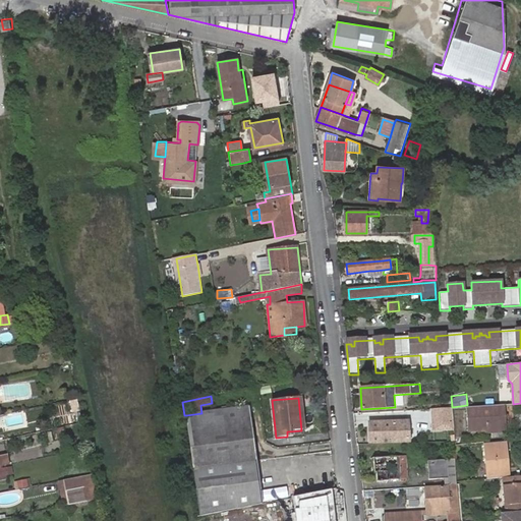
[(506,429),(504,405),(469,407),(471,431),(506,429)]
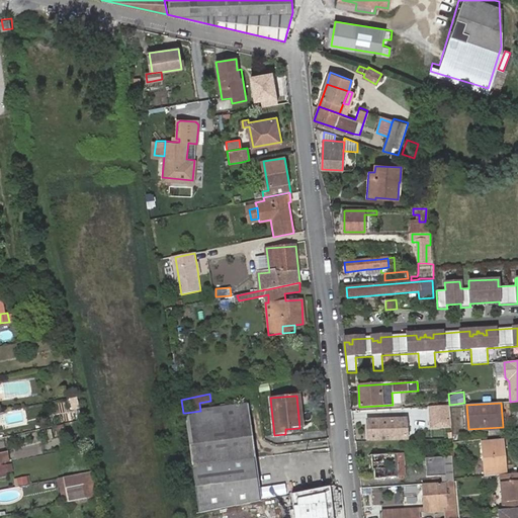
[(191,466),(252,458),(254,458),(248,406),(200,411),(185,413),(191,466)]
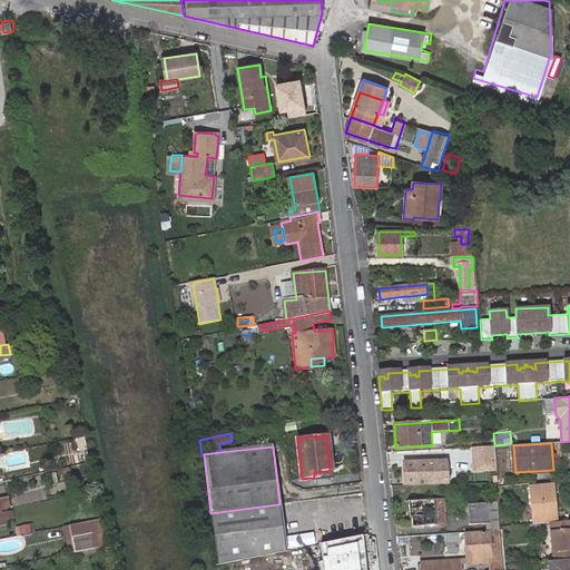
[(495,446),(471,448),(472,472),(497,471),(495,446)]
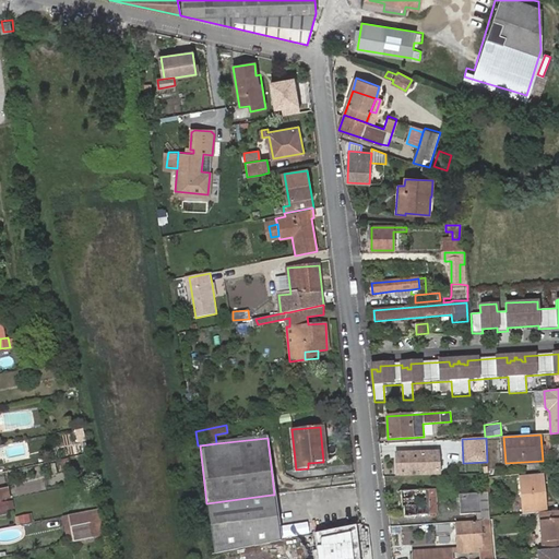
[(438,453),(395,454),(396,476),(439,475),(438,453)]
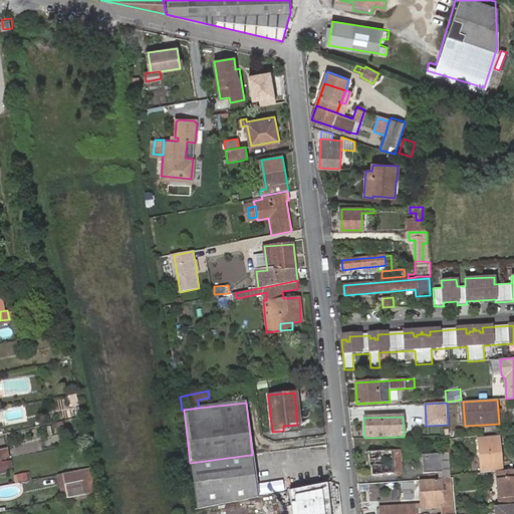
[(496,471),(503,470),(502,462),(501,462),(498,435),(473,437),(476,473),(496,471)]
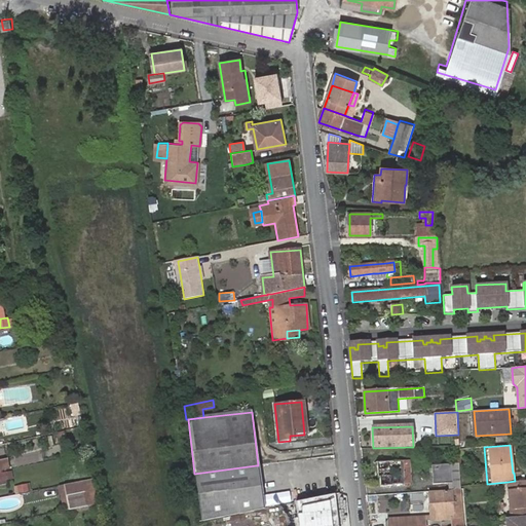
[(0,470),(9,468),(7,459),(0,460),(0,470)]
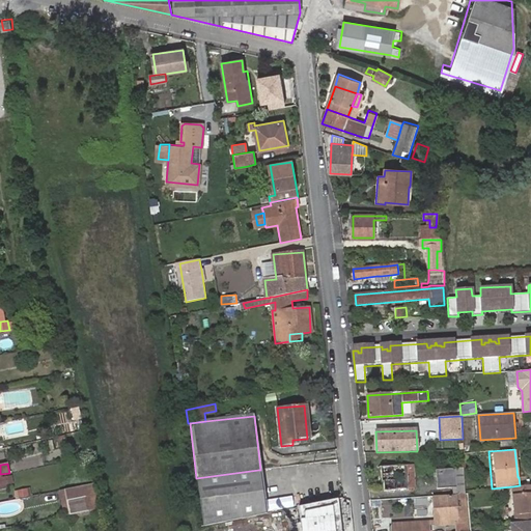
[(407,466),(381,467),(381,481),(384,481),(384,491),(415,488),(415,480),(411,480),(411,471),(407,471),(407,466)]
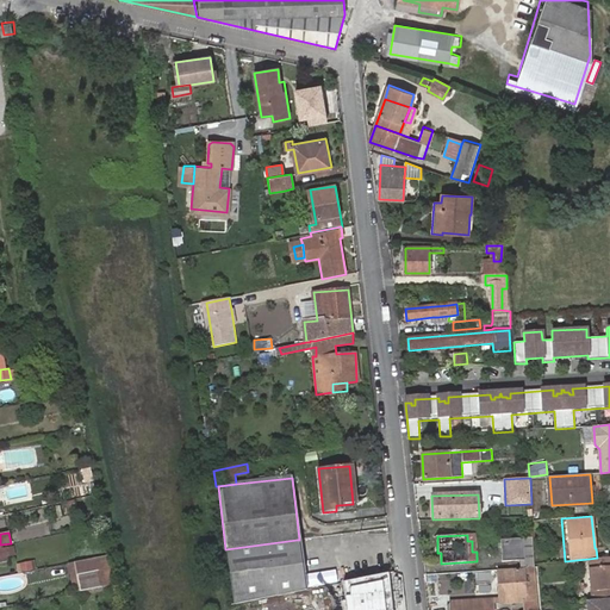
[(522,539),(500,540),(502,561),(520,560),(523,560),(522,539)]
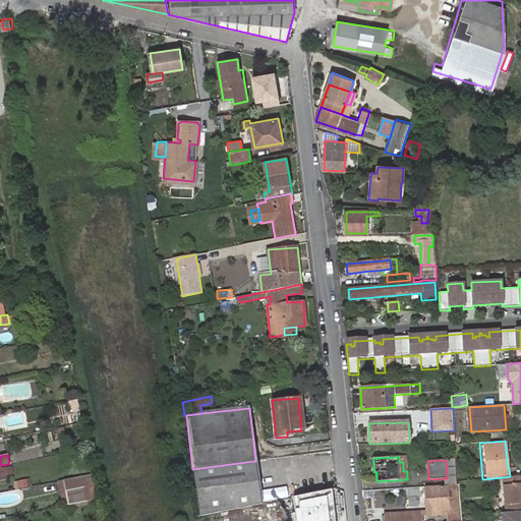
[(454,460),(446,460),(447,478),(444,478),(445,485),(452,485),(456,485),(454,460)]
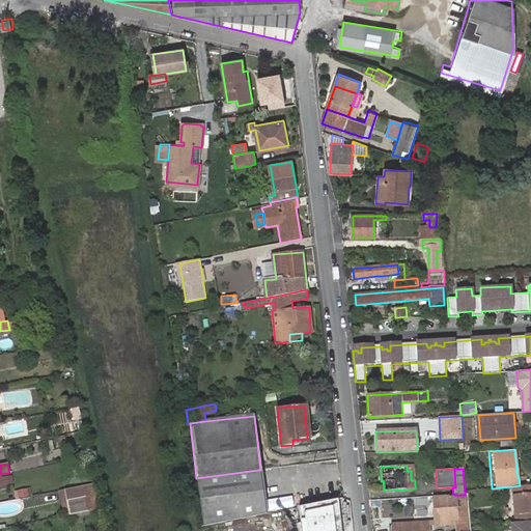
[(196,478),(205,526),(225,523),(250,518),(264,514),(258,470),(196,478)]
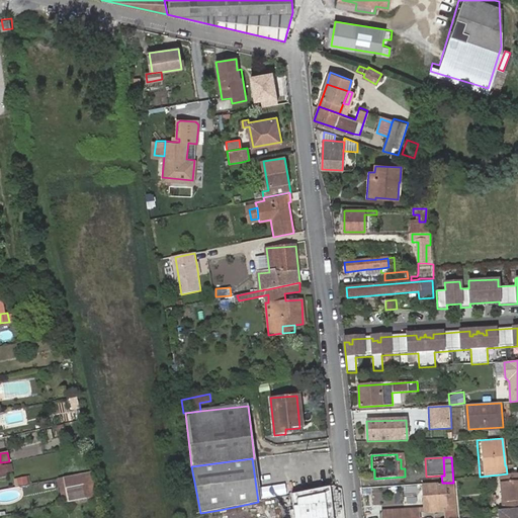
[(517,471),(508,473),(507,473),(500,475),(503,509),(517,507),(517,471)]
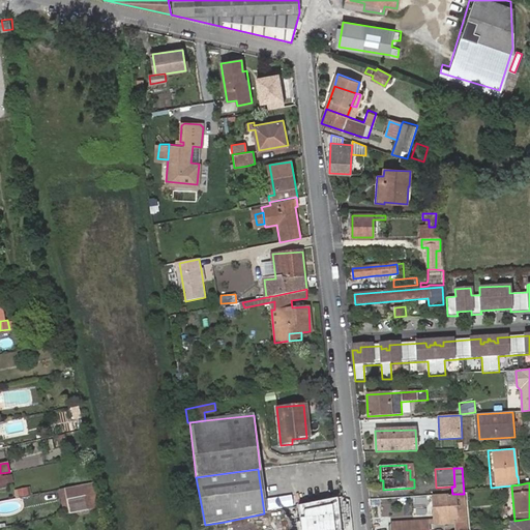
[(69,513),(97,507),(95,493),(92,483),(64,489),(69,513)]
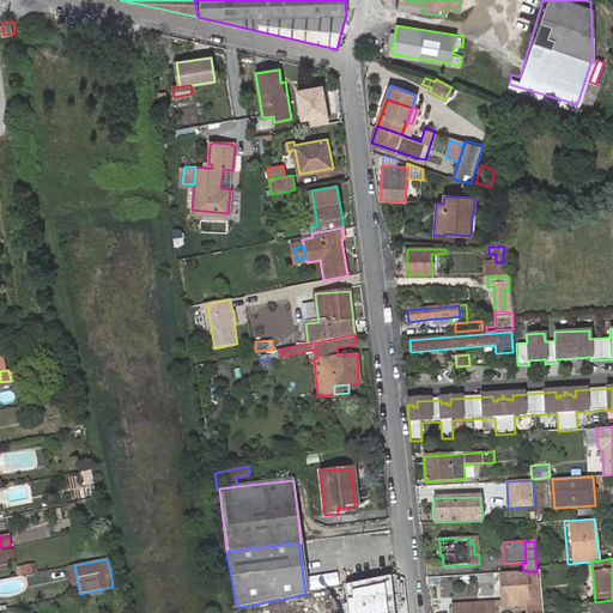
[(34,563),(16,565),(17,574),(35,571),(34,563)]
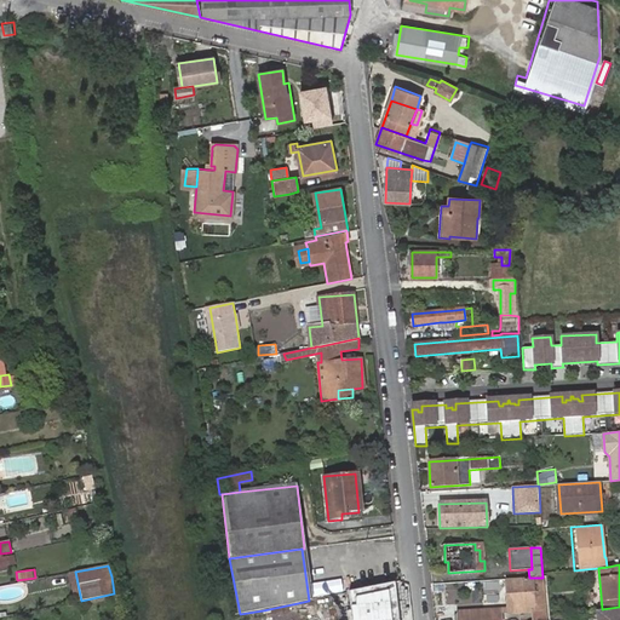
[(75,602),(81,601),(75,572),(69,573),(75,602)]
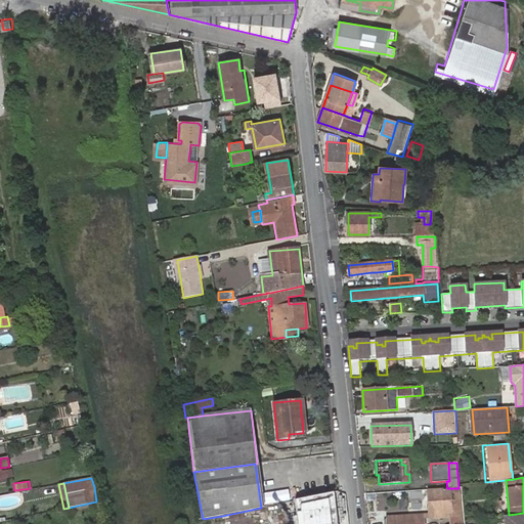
[(462,516),(463,516),(461,487),(459,488),(454,488),(455,490),(428,492),(430,518),(448,517),(453,517),(462,516)]
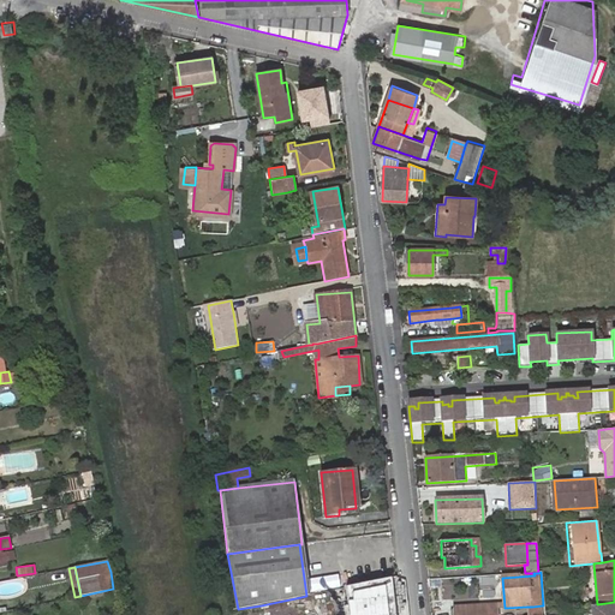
[(352,614),(384,614),(381,589),(350,592),(352,614)]
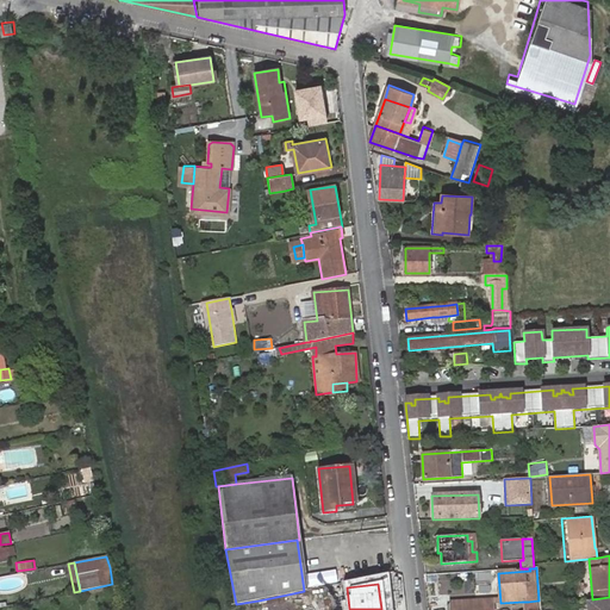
[(590,609),(609,609),(609,597),(592,599),(590,599),(590,609)]
